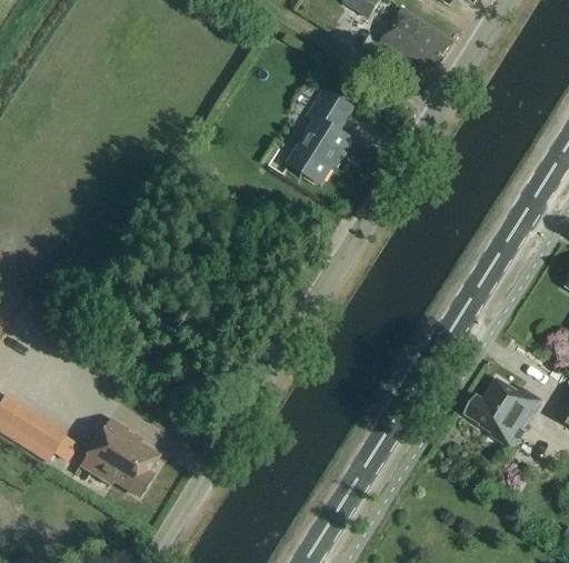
[(347,0),(368,13),(377,0),(347,0)]
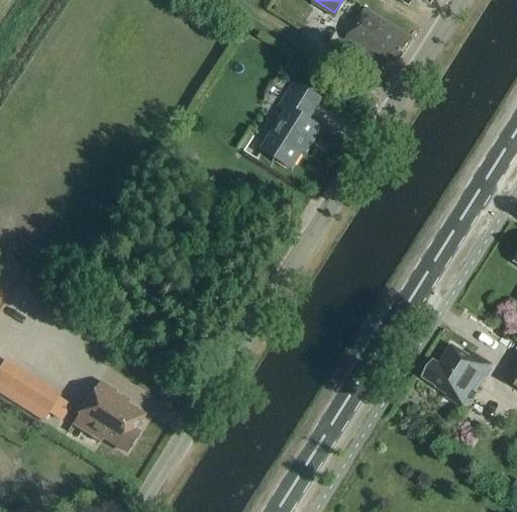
[(396,62),(413,35),(366,4),(345,36),(386,63),(390,58),(396,62)]
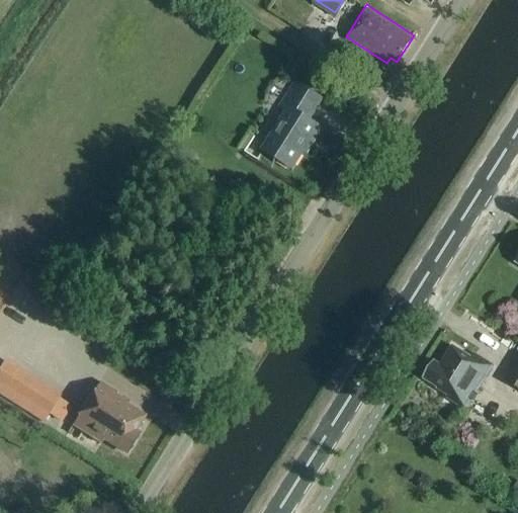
[(331,76),(318,68),(311,80),(324,88),(331,76)]
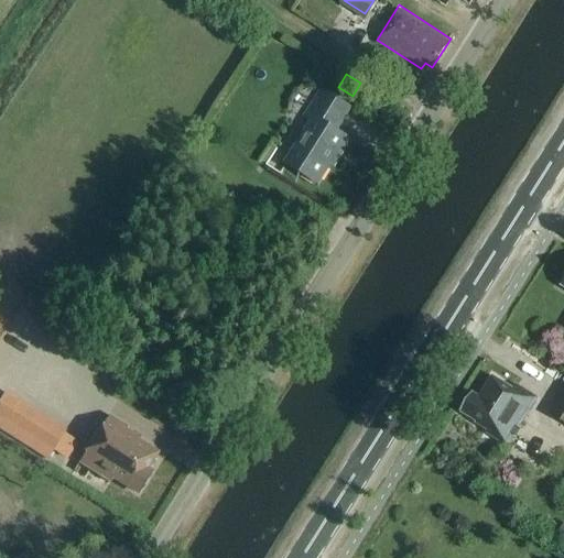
[(336,165),(354,137),(338,127),(353,105),(323,85),(304,113),(311,119),(283,161),(320,184),(333,163),(336,165)]
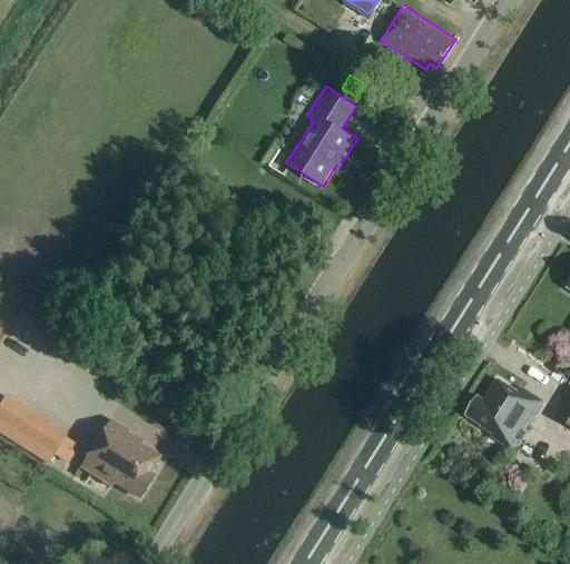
[(206,160),(199,171),(210,178),(217,167),(206,160)]
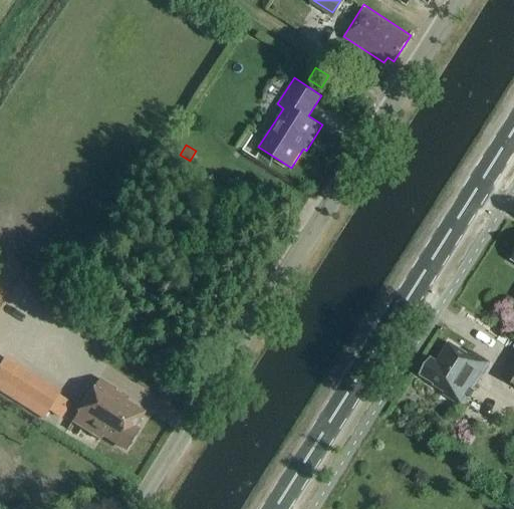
[(470,353),(451,341),(439,360),(432,356),(421,373),(436,384),(435,385),(446,392),(445,393),(463,405),(491,361),(473,349),(470,353)]
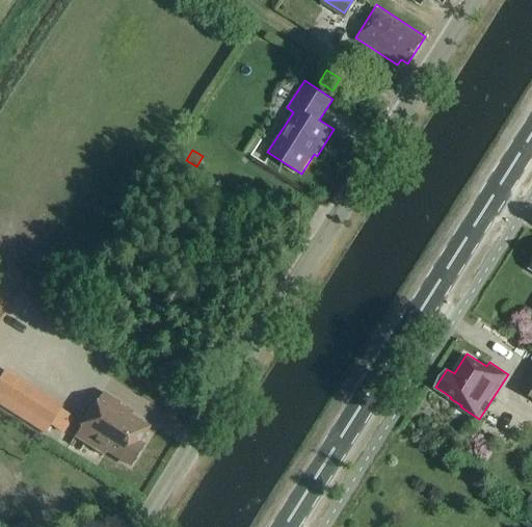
[(531,368),(520,388),(531,395),(531,368)]
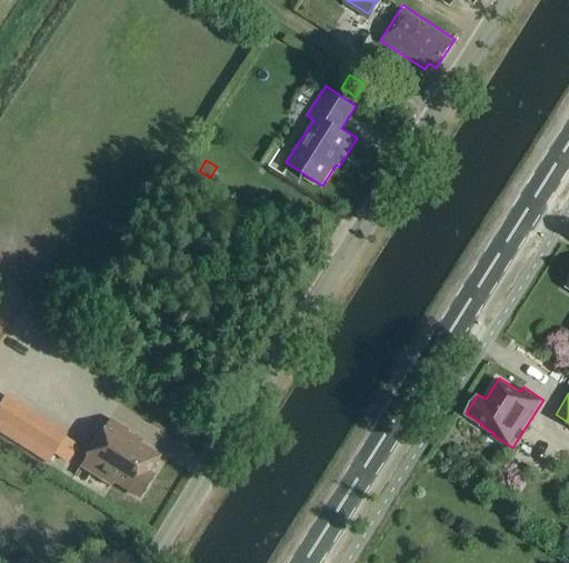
[(67,436),(9,400),(0,414),(0,432),(50,463),(55,455),(65,439),(67,436)]
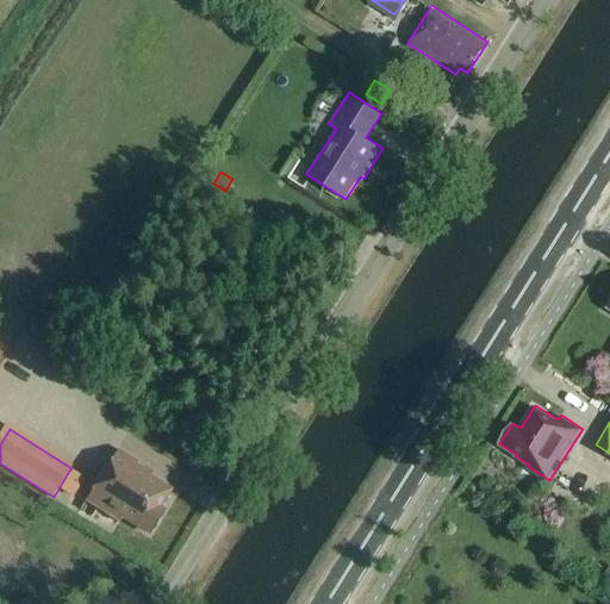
[(150,535),(167,508),(162,504),(173,487),(149,472),(151,469),(137,461),(139,458),(119,446),(85,499),(119,521),(122,517),(150,535)]
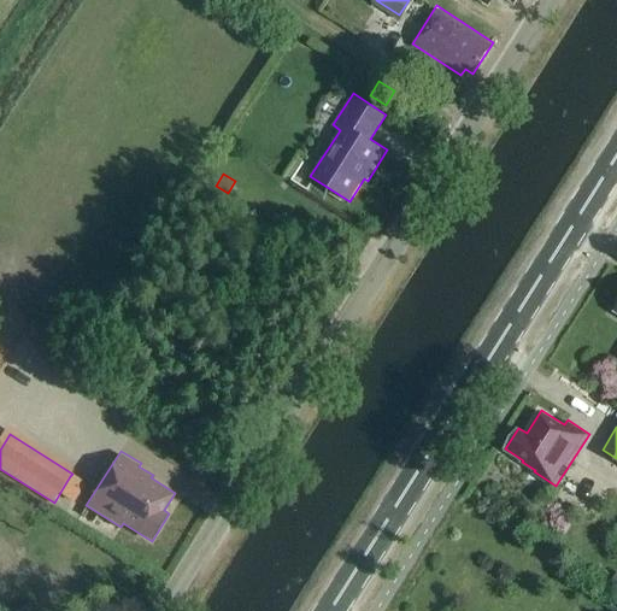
All buildings are outlined.
